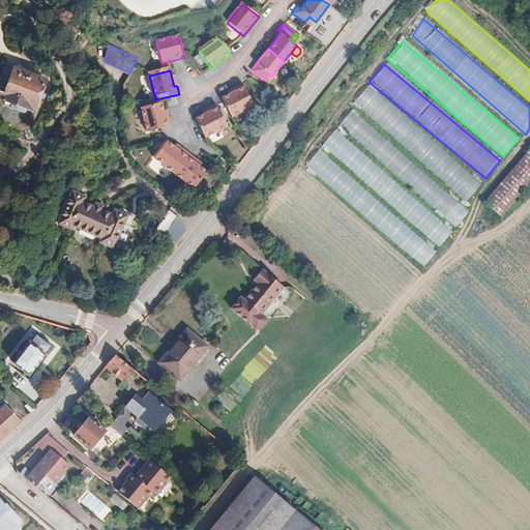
[(32,81),(9,72),(1,92),(0,91),(0,99),(1,100),(0,102),(0,105),(21,113),(23,109),(31,112),(40,88),(40,84),(41,82),(39,79),(35,77),(34,79),(33,80),(32,81)]
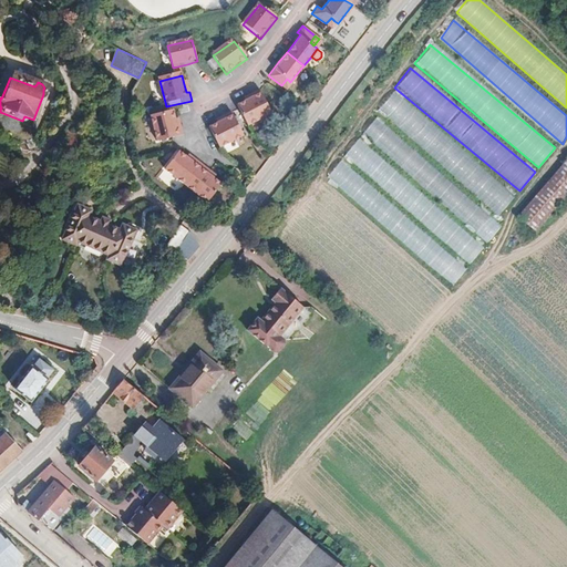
[(287,79),(281,85),(286,89),(290,82),(287,79)]
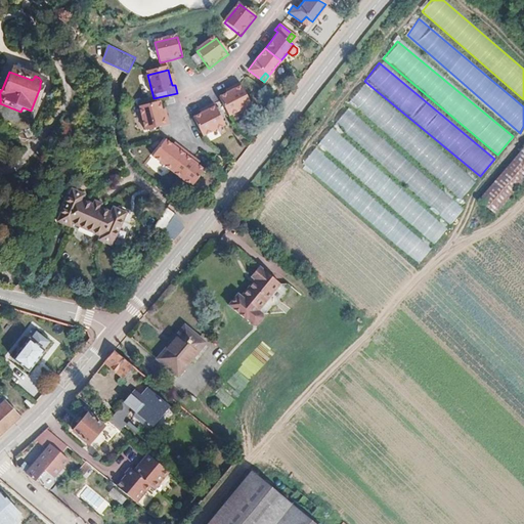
[(462,199),(476,180),(361,84),(346,102),(462,199)]
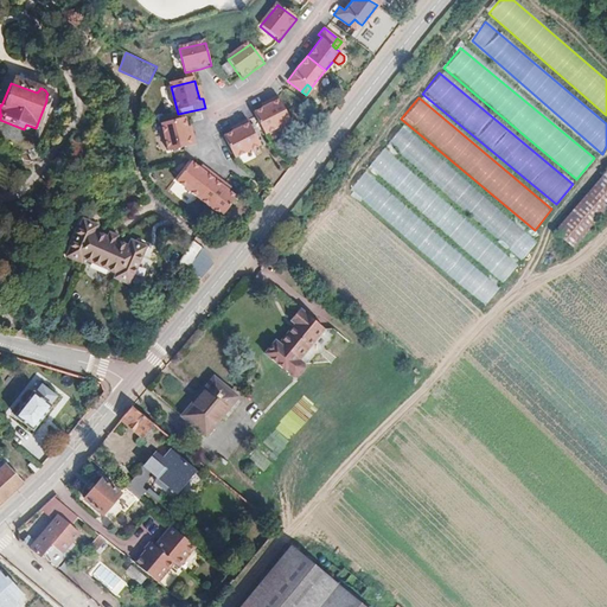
[(255,115),(266,136),(292,123),(279,98),(270,103),(272,106),(263,110),(255,115)]
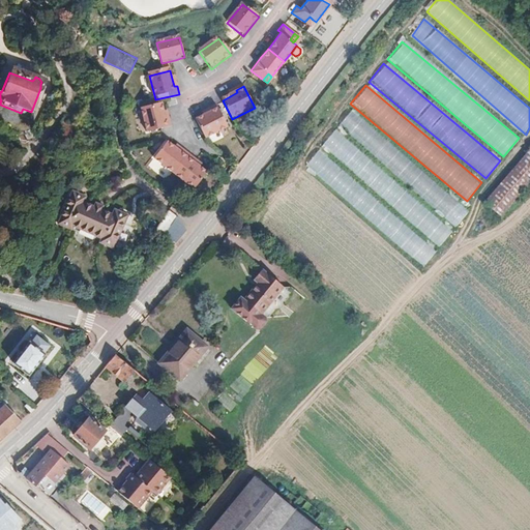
[(156,107),(141,111),(147,135),(171,129),(169,120),(166,121),(164,113),(162,106),(156,107)]
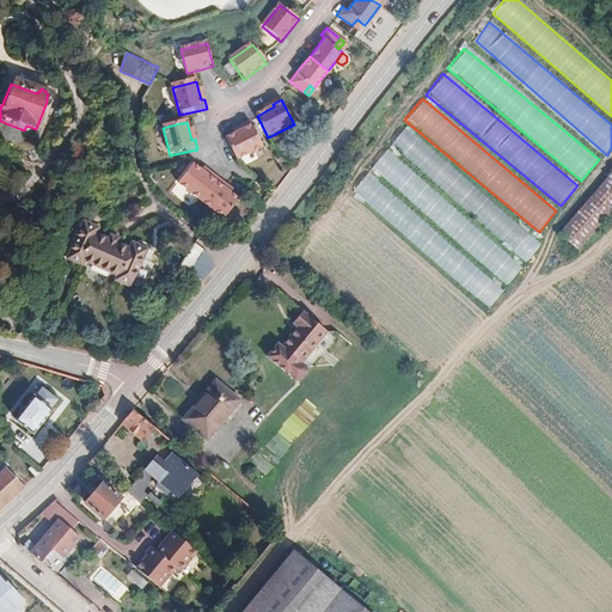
[(234,134),(225,139),(237,160),(262,147),(249,122),(240,127),(242,129),(234,134)]
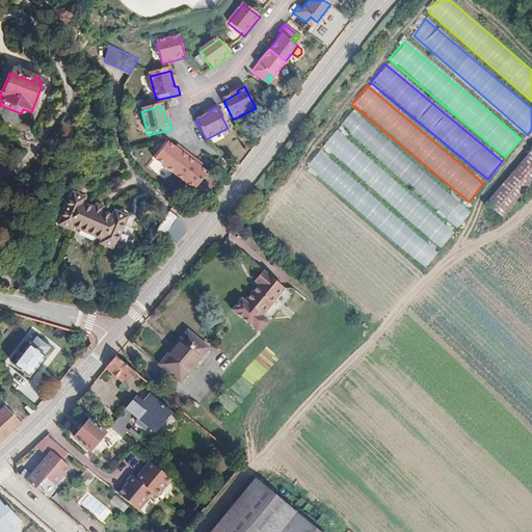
[(467,208),(348,108),(335,124),(454,223),(467,208)]
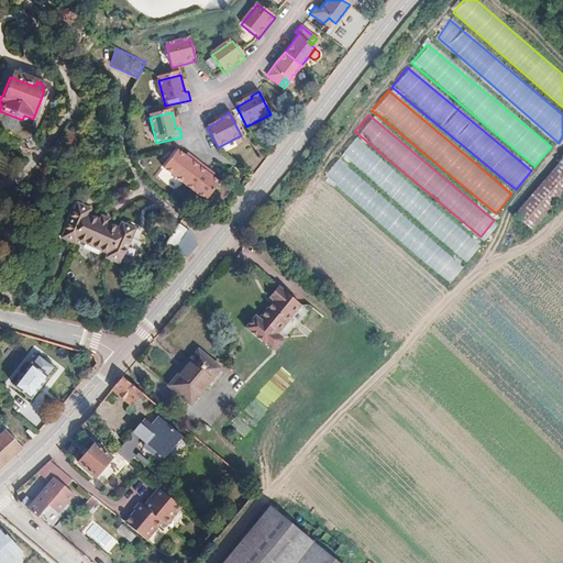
[(477,240),(351,135),(338,152),(464,256),(477,240)]
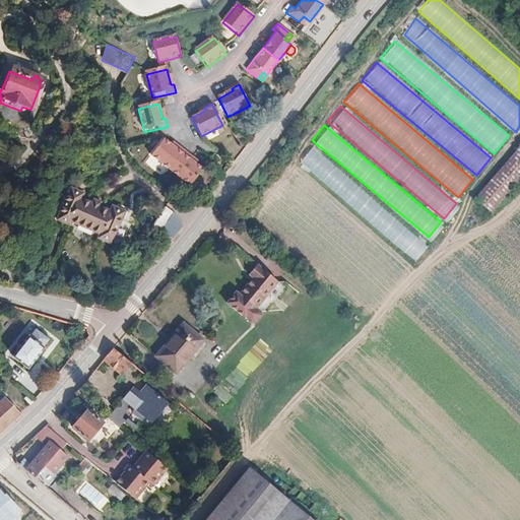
[(163,137),(149,153),(169,169),(184,150),(177,144),(176,147),(171,143),(163,137)]
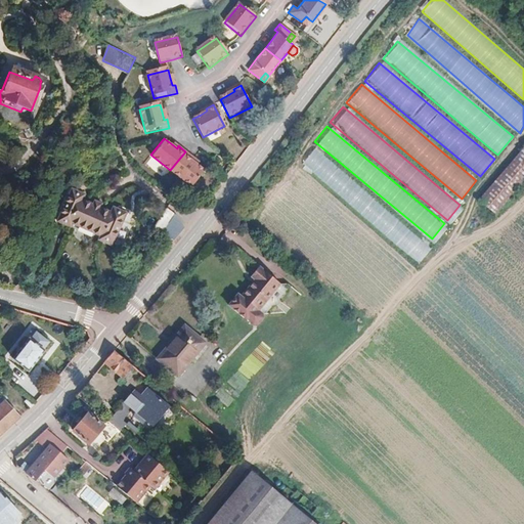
[(429,243),(311,144),(299,160),(417,257),(429,243)]
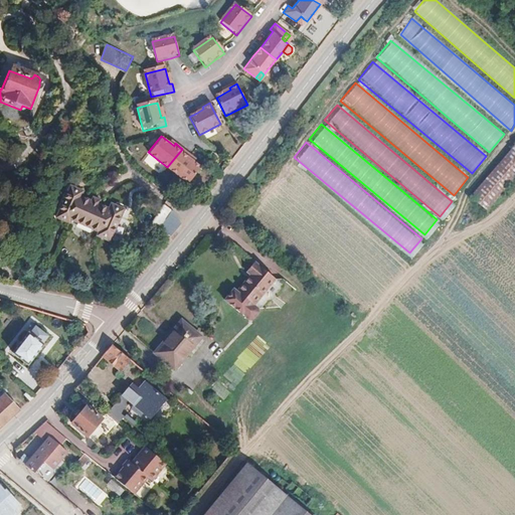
[(514,146),(471,196),(486,209),(514,176),(514,146)]
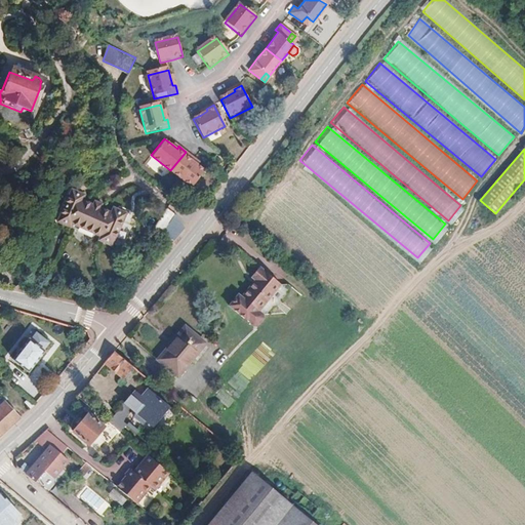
[(193,157),(186,152),(170,170),(190,186),(203,169),(195,163),(191,159),(193,157)]
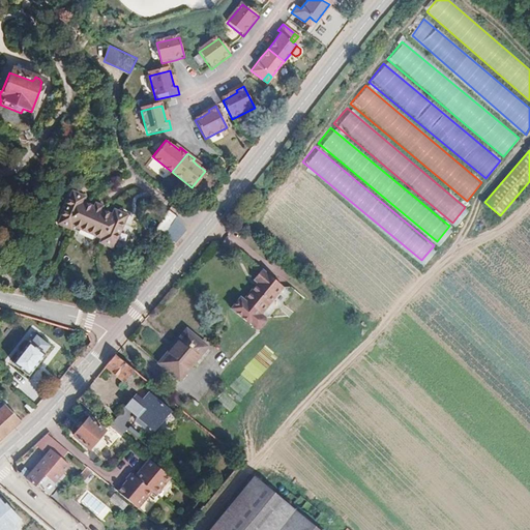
[(85,204),(80,202),(82,197),(69,192),(54,224),(66,230),(68,226),(82,233),(85,204)]
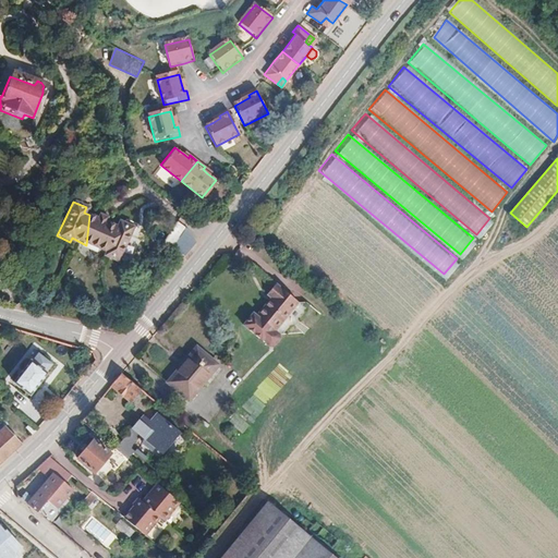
[(89,215),(86,245),(100,252),(99,255),(113,263),(130,228),(116,221),(113,227),(89,215)]
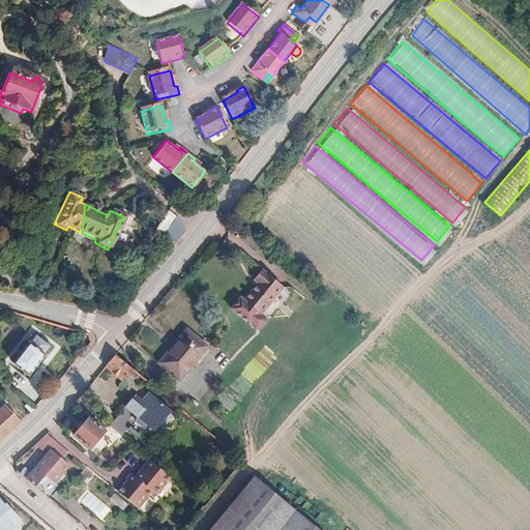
[(184,229),(177,218),(168,211),(152,231),(171,245),(184,229)]
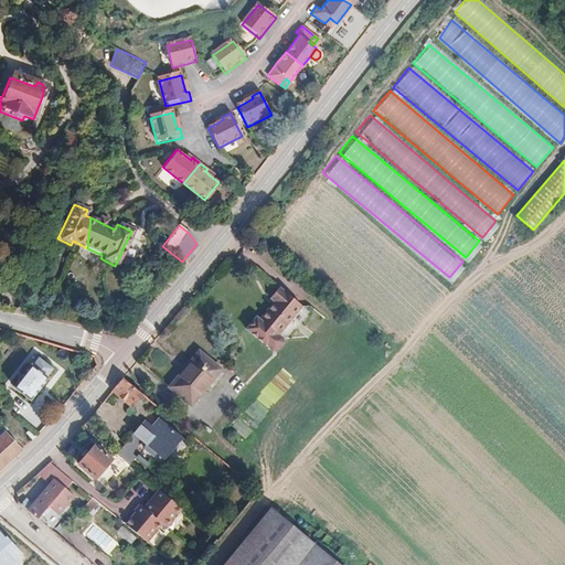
[(274,338),(269,334),(292,306),(269,287),(260,298),(265,302),(251,319),(247,316),(237,329),(264,350),(267,350),(274,342),(274,338)]
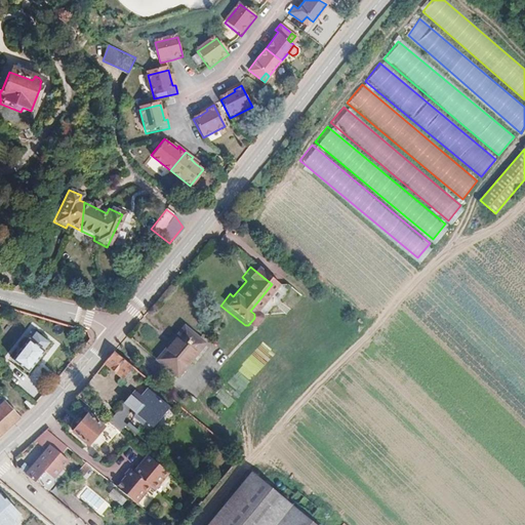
[(205,341),(185,325),(157,359),(178,375),(194,356),(197,359),(208,346),(204,342),(205,341)]
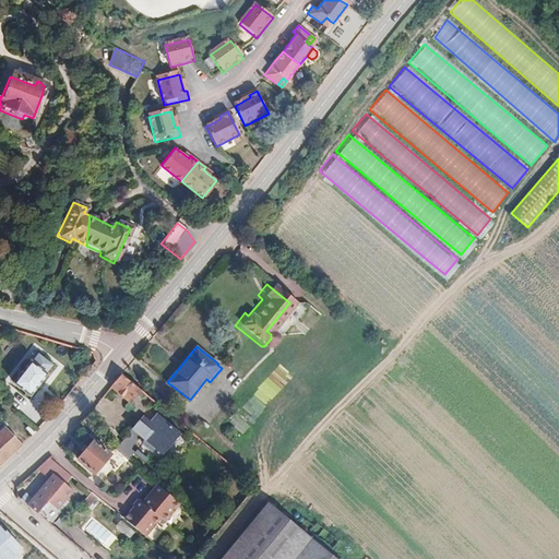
[(30,358),(8,383),(23,396),(45,371),(30,358)]
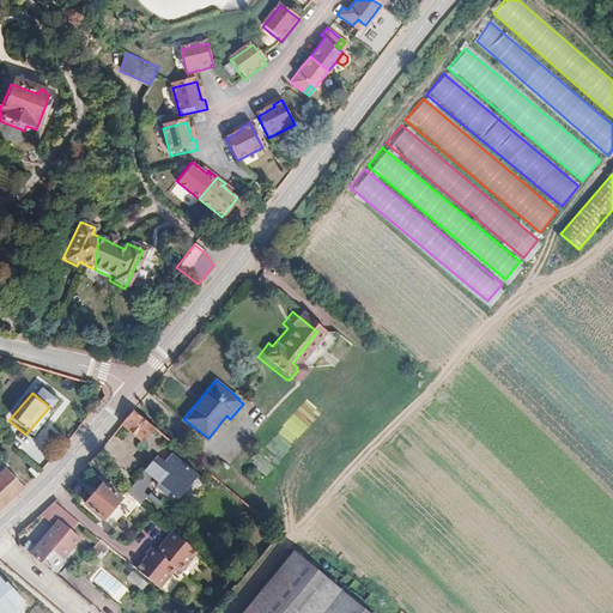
[(147,444),(158,430),(133,410),(121,423),(147,444)]
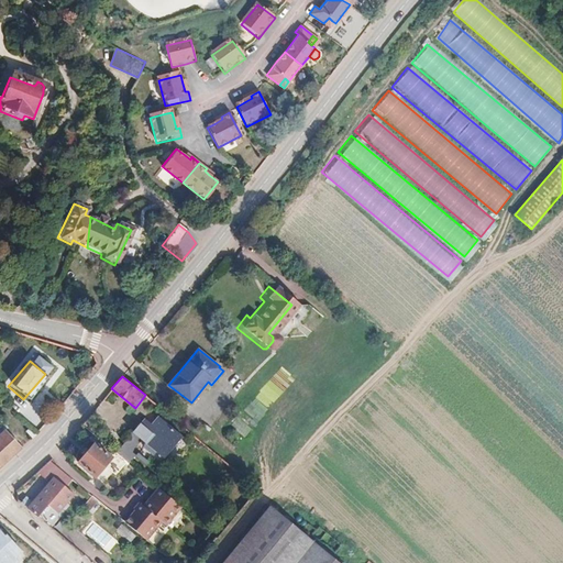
[(42,389),(32,408),(43,415),(53,396),(42,389)]
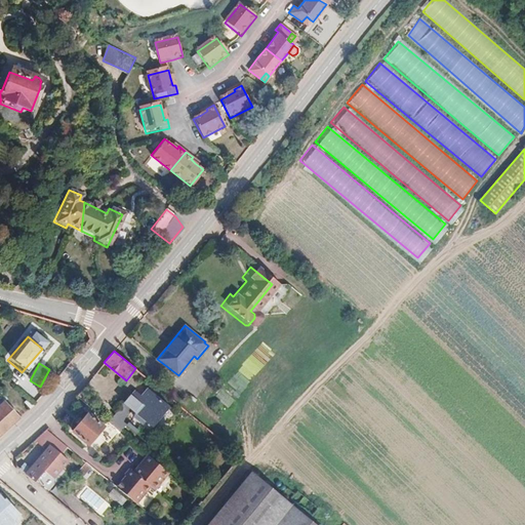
[(119,429),(120,430),(129,418),(126,415),(133,407),(138,411),(135,414),(145,420),(148,417),(155,423),(170,405),(148,388),(142,394),(135,389),(109,421),(119,429)]
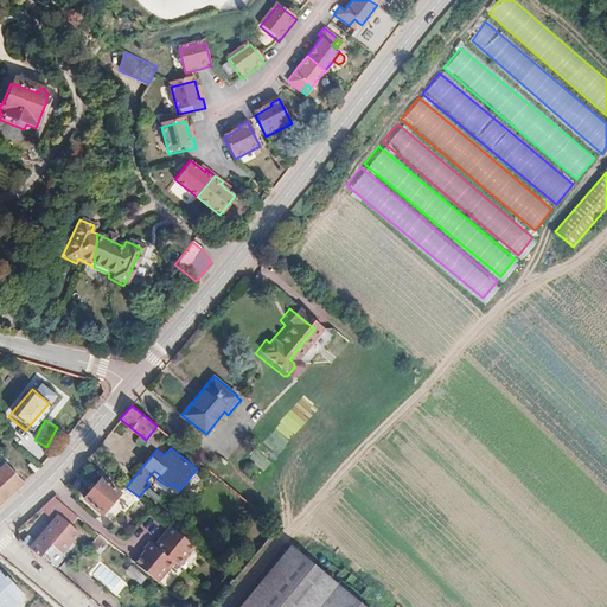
[(365,465),(377,478),(389,467),(378,454),(365,465)]
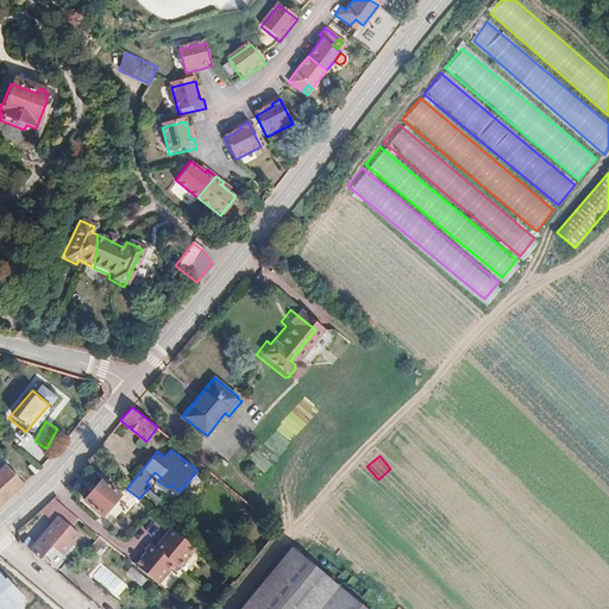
[(33,473),(38,469),(32,463),(26,468),(33,473)]
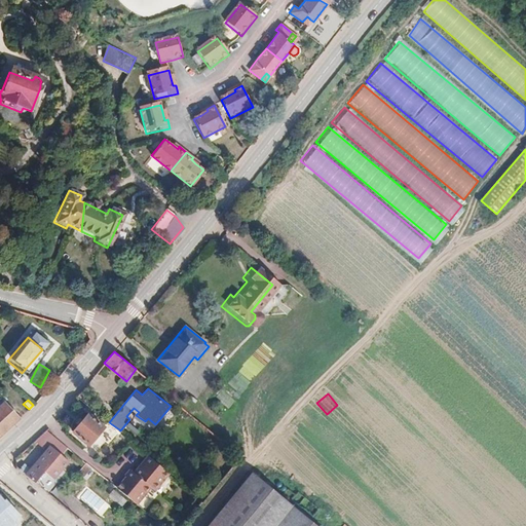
[(0,435),(15,420),(1,405),(0,406),(0,435)]
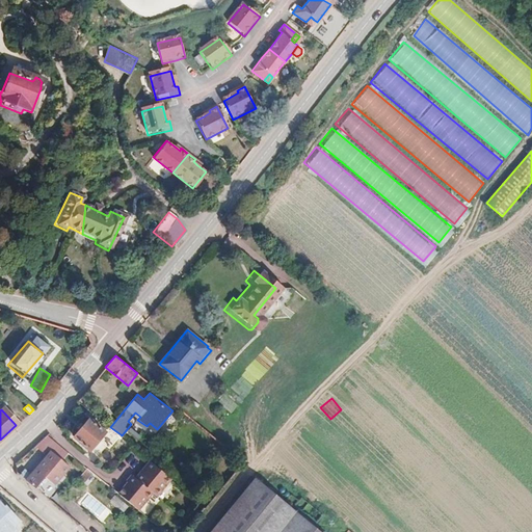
[(101,439),(111,446),(121,434),(110,427),(107,430),(90,418),(76,436),(92,449),(101,439)]
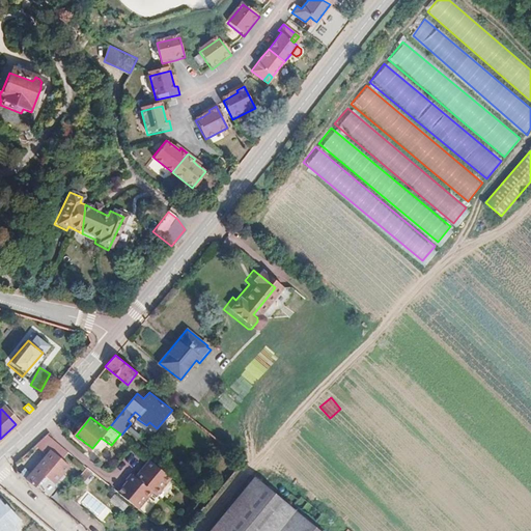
[(35,444),(47,454),(29,476),(22,471),(18,475),(25,481),(33,487),(38,492),(40,493),(50,480),(59,487),(74,468),(65,462),(71,454),(56,443),(46,435),(35,444)]
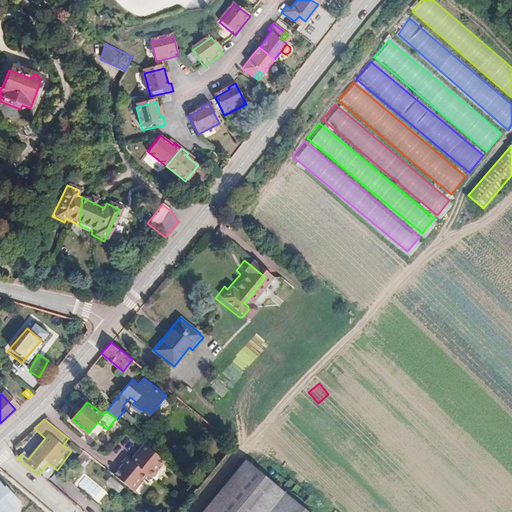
[(151,474),(154,476),(167,459),(146,442),(132,459),(129,456),(124,463),(126,465),(117,476),(136,491),(151,474)]
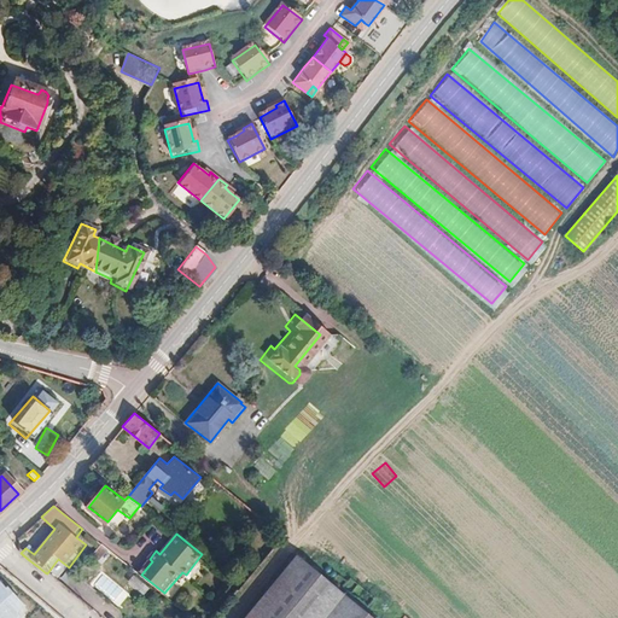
[(324,617),(347,590),(298,552),(243,617),(324,617)]
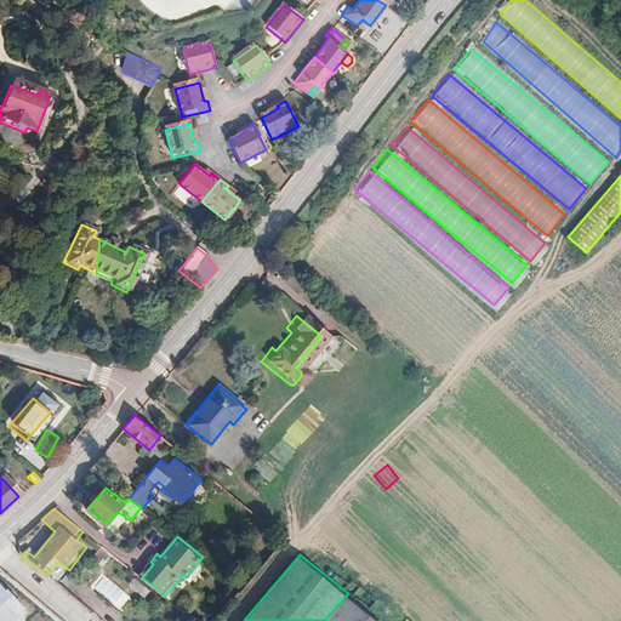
[(208,562),(203,557),(187,577),(189,580),(192,582),(208,562)]
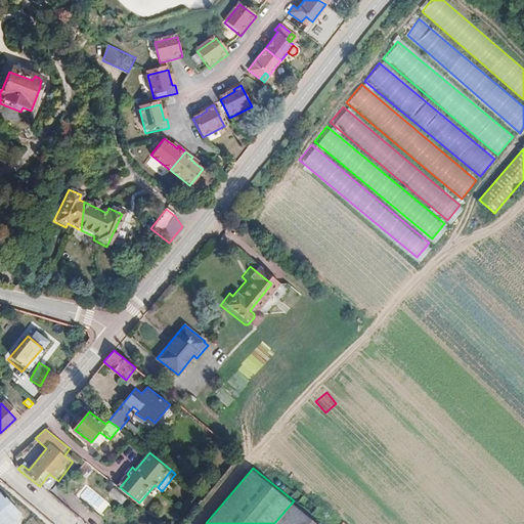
[(175,474),(162,491),(164,492),(177,475),(175,474)]
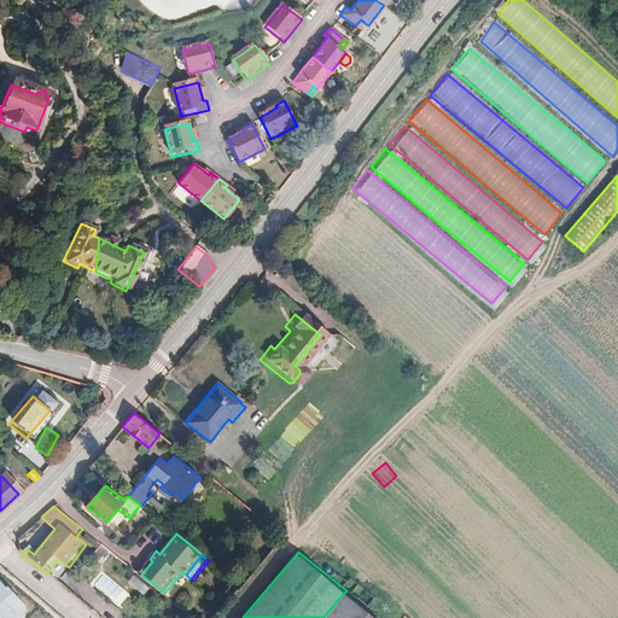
[(104,572),(93,584),(118,607),(129,595),(104,572)]
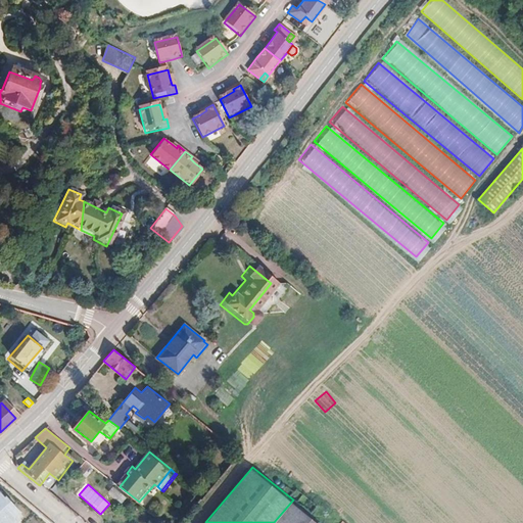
[(157,486),(154,484),(139,502),(145,507),(159,488),(157,486)]
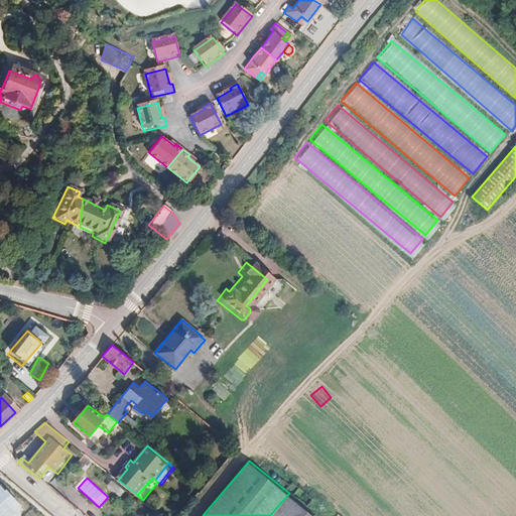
[(318,515),(289,493),(270,515),(318,515)]
